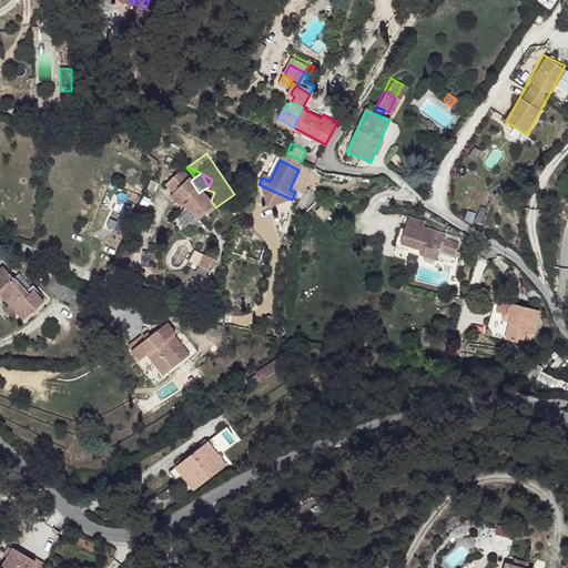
[(206,190),(205,189),(203,190),(211,201),(214,192),(206,190)]
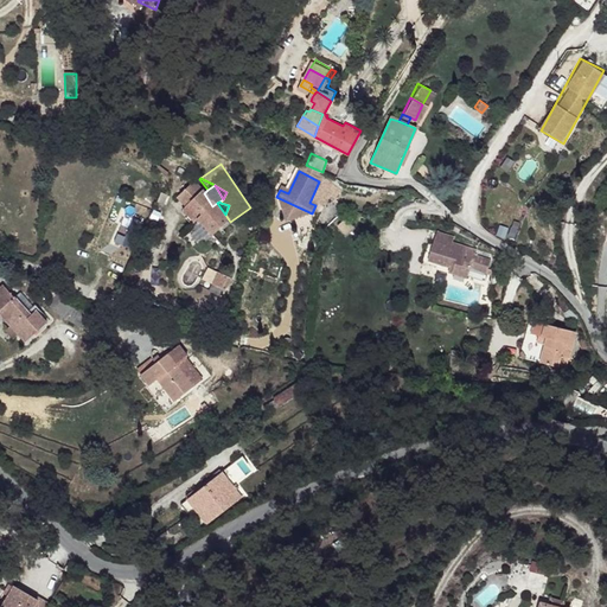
[(448,236),(432,231),(423,260),(451,267),(449,272),(464,275),(471,247),(447,241),(448,236)]
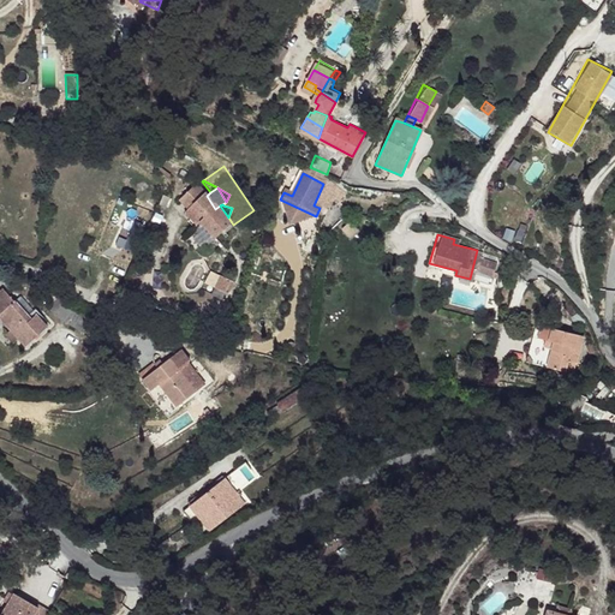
[(493,260),(476,256),(472,268),(490,273),(493,260)]
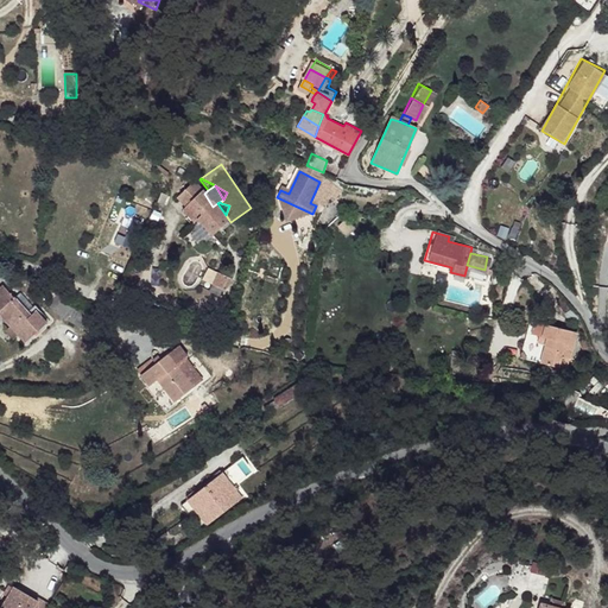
[(236,260),(227,255),(220,268),(229,274),(236,260)]
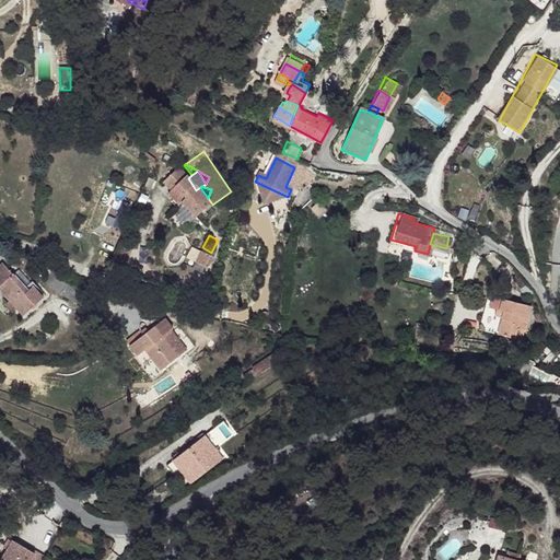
[(9,255),(2,261),(11,273),(19,267),(9,255)]
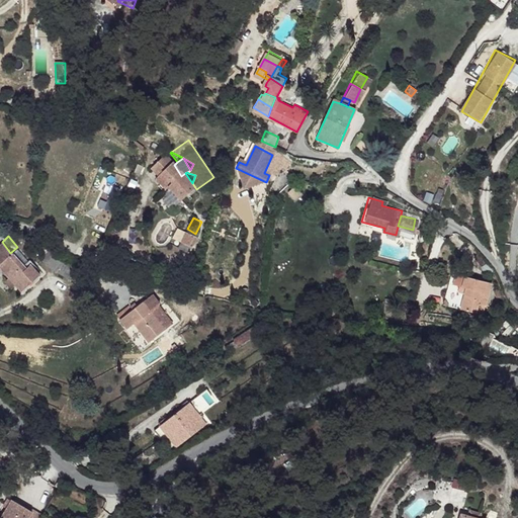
[(0,240),(0,255),(3,259),(10,253),(2,242),(0,240)]
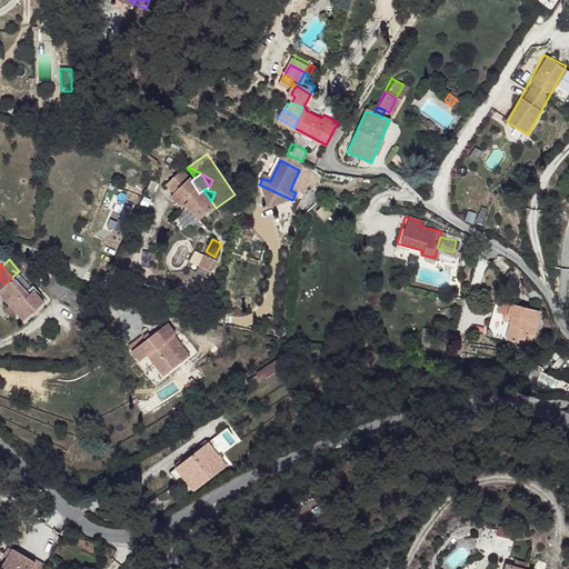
[(42,280),(55,293),(76,296),(67,291),(50,272),(42,280)]
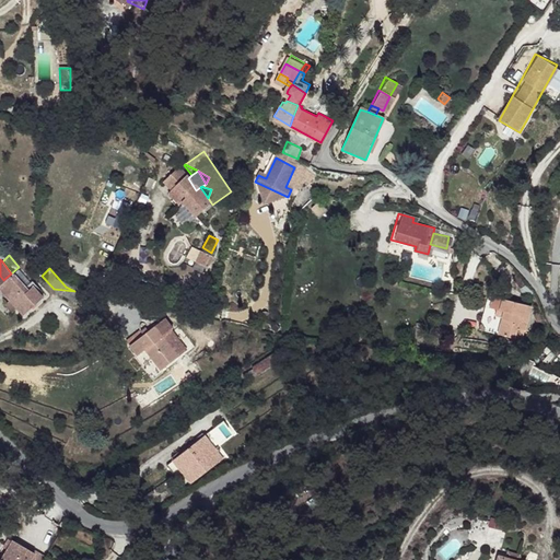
[(13,273),(1,283),(23,287),(13,273)]
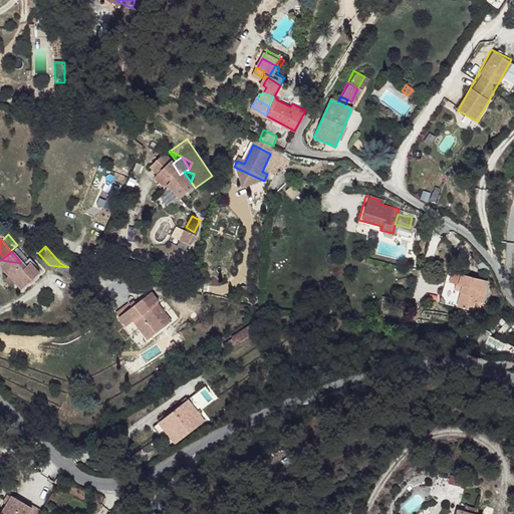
[(21,263),(1,260),(22,288),(41,272),(34,264),(30,263),(25,267),(21,263)]
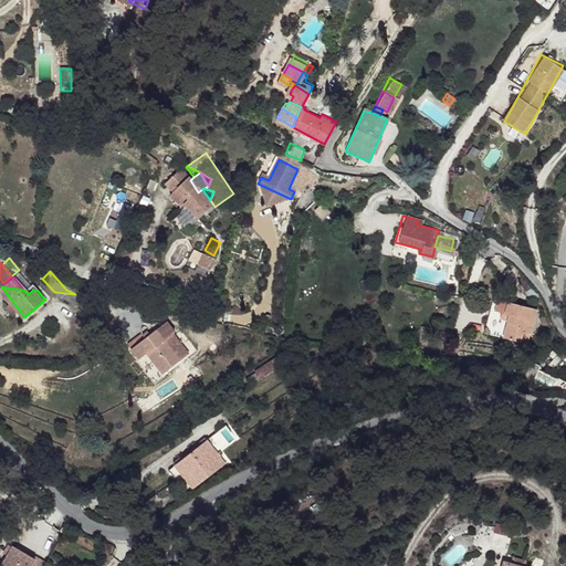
[(511,297),(493,294),(485,328),(502,333),(511,297)]
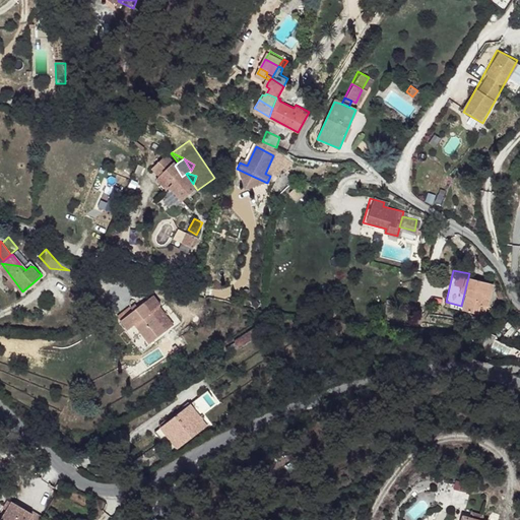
[(494,280),(469,273),(461,306),(479,311),(479,307),(479,305),(483,305),(484,301),(489,302),(494,280)]
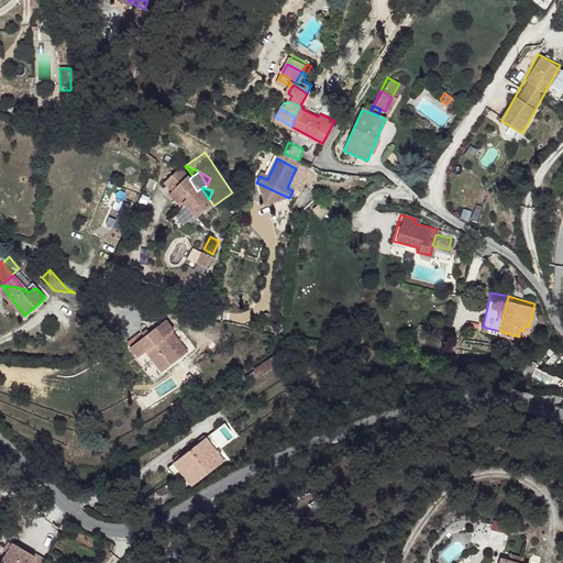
[(141,333),(128,343),(141,357),(147,352),(164,372),(183,357),(174,345),(180,340),(175,331),(177,329),(168,319),(158,327),(152,332),(145,337),(142,333),(141,333)]
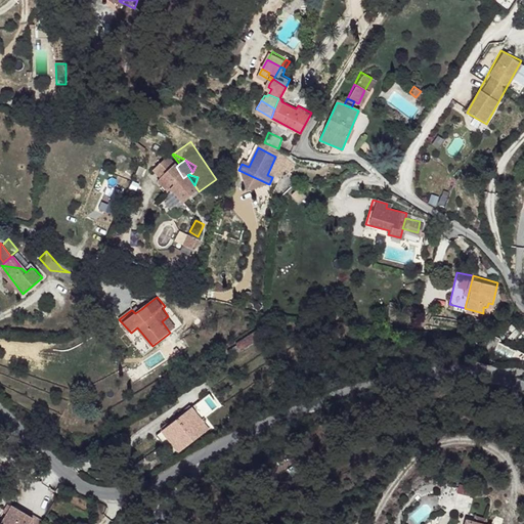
[(492,304),(488,303),(487,307),(483,307),(483,309),(491,311),(492,304)]
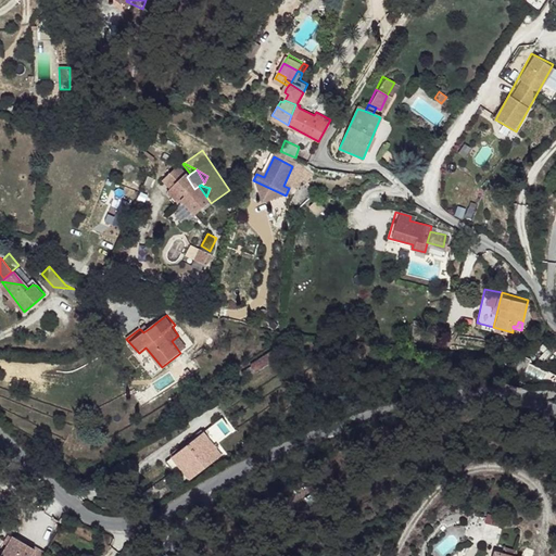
[(178,336),(172,341),(180,353),(188,346),(178,336)]
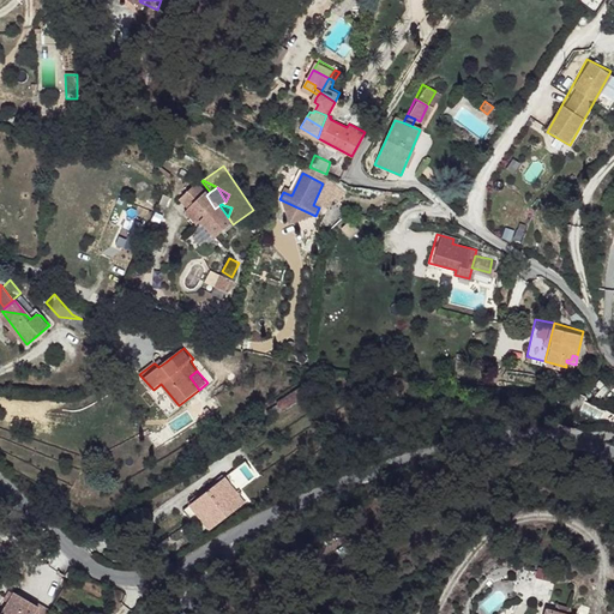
[(276,389),(248,410),(253,417),(282,396),(276,389)]
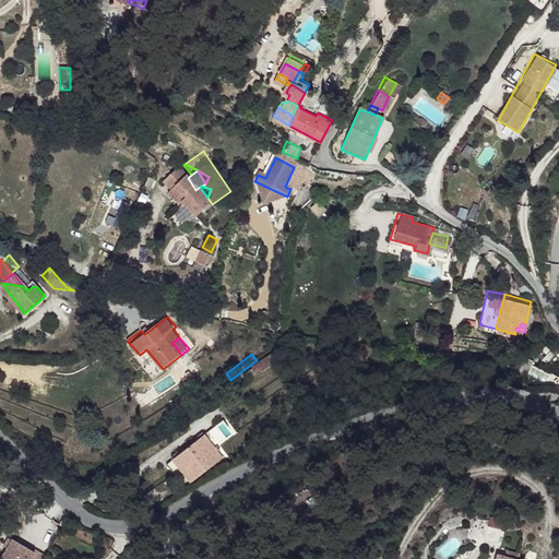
[(211,430),(199,439),(210,451),(221,443),(211,430)]
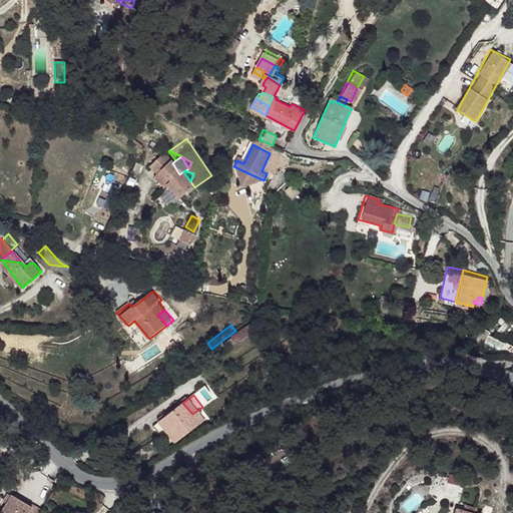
[(182,403),(152,426),(156,430),(178,412),(184,421),(189,417),(197,427),(199,425),(192,414),(182,403)]
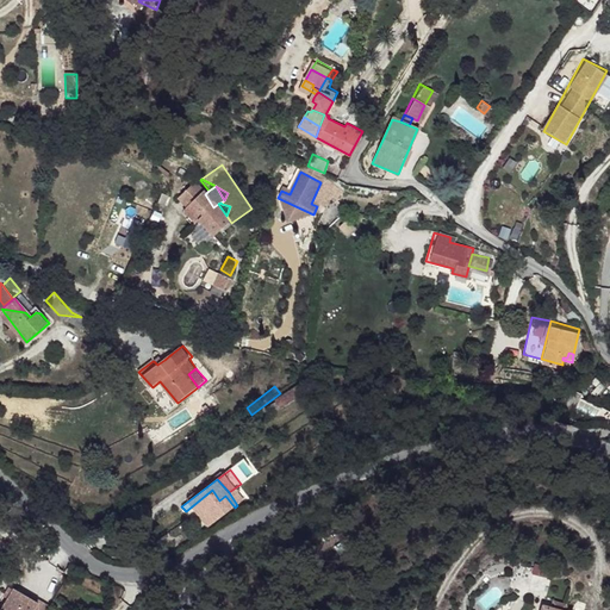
[(212,490),(186,511),(192,521),(199,516),(219,500),(212,490)]
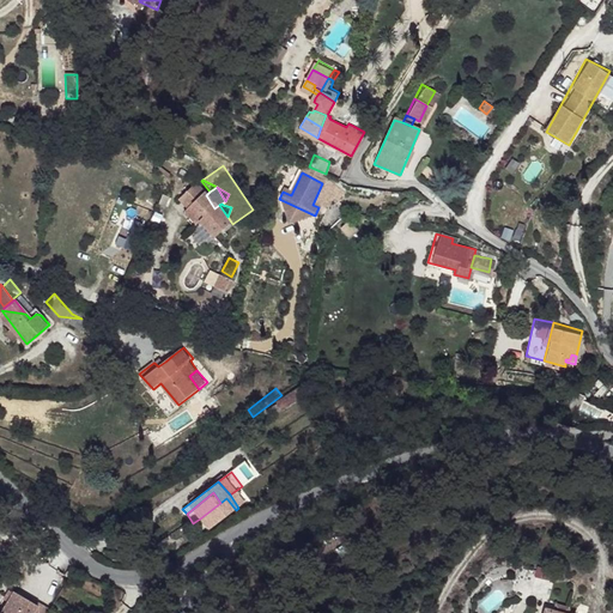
[(220,503),(200,519),(208,530),(236,510),(226,498),(220,503)]
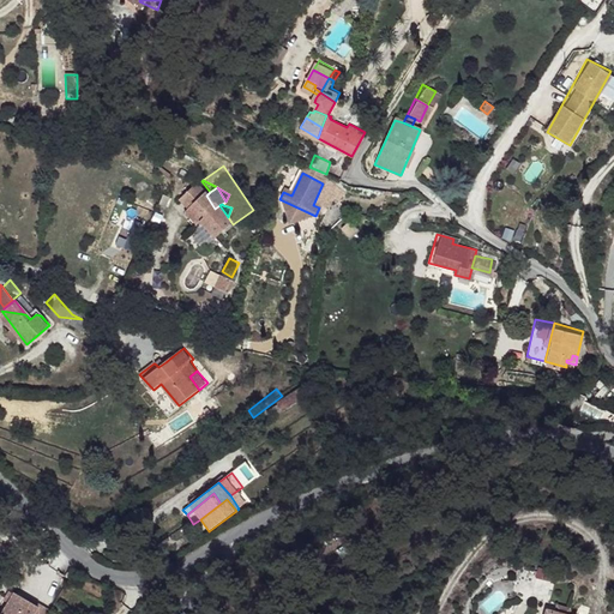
[(0,613),(46,613),(49,609),(13,588),(0,609),(0,613)]
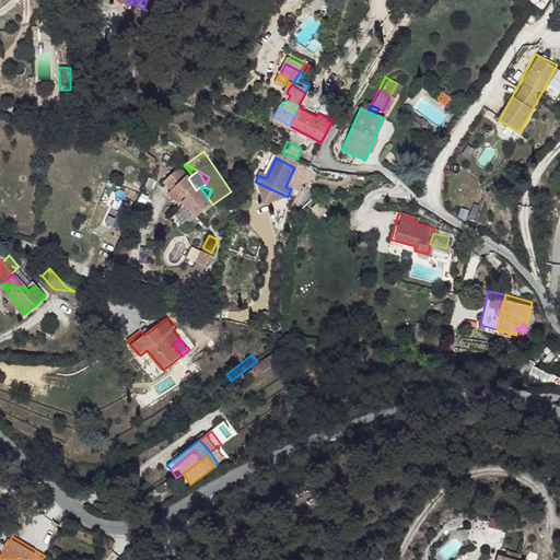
[(515,549),(503,546),(502,552),(514,556),(515,549)]
